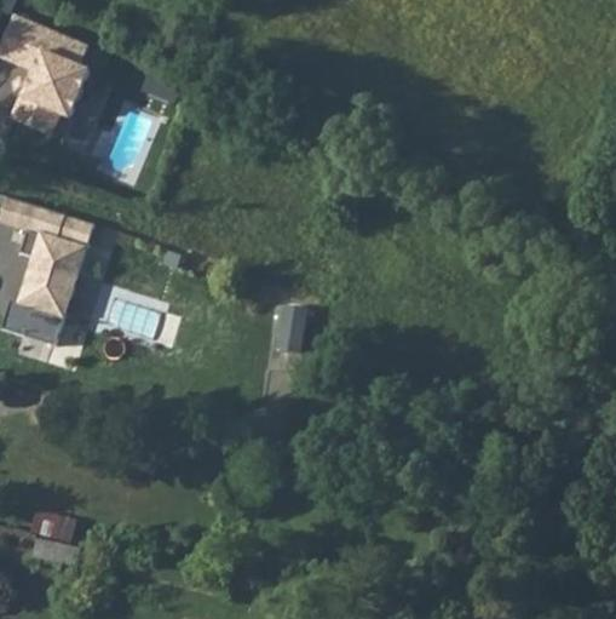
[(88,49),(15,17),(0,53),(0,57),(35,73),(24,98),(22,97),(12,119),(51,136),(59,114),(70,119),(90,73),(80,68),(88,49)]
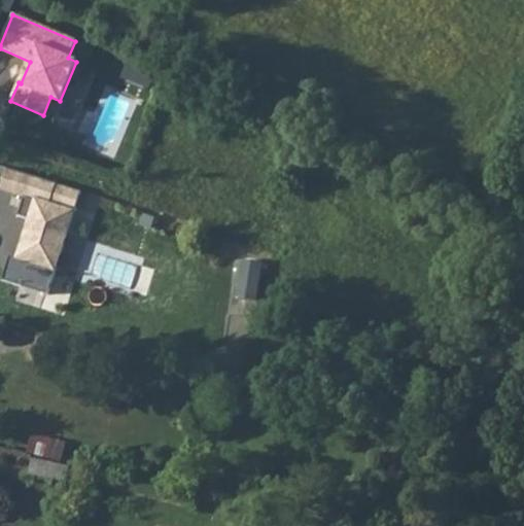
[(151,88),(155,70),(139,66),(135,83),(151,88)]
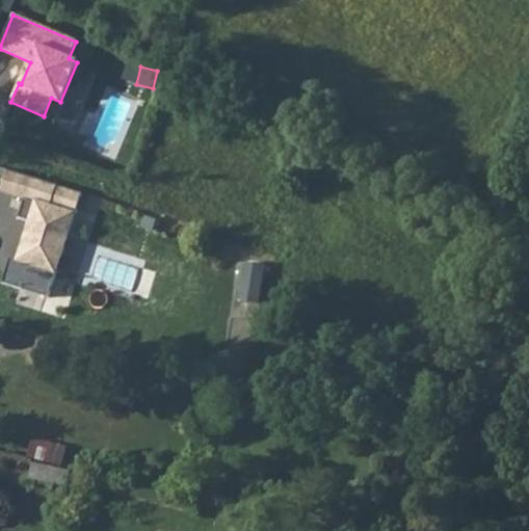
[(22,196),(16,216),(28,220),(25,230),(31,232),(28,242),(14,237),(6,262),(52,276),(72,212),(74,213),(80,192),(5,169),(0,187),(0,190),(22,196)]
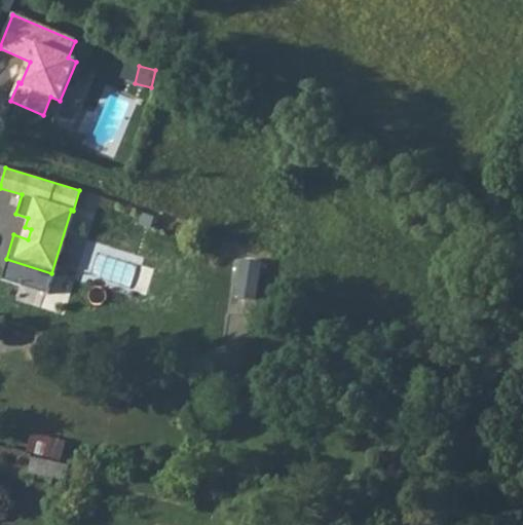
[(183,223),(155,215),(153,223),(180,231),(183,223)]
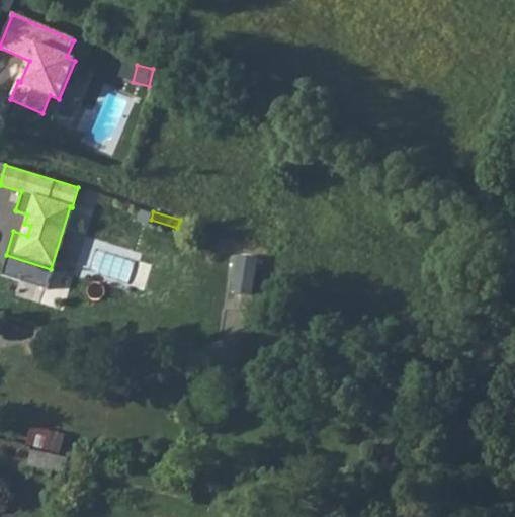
[(261,249),(226,239),(221,258),(235,261),(227,289),(250,296),(261,249)]
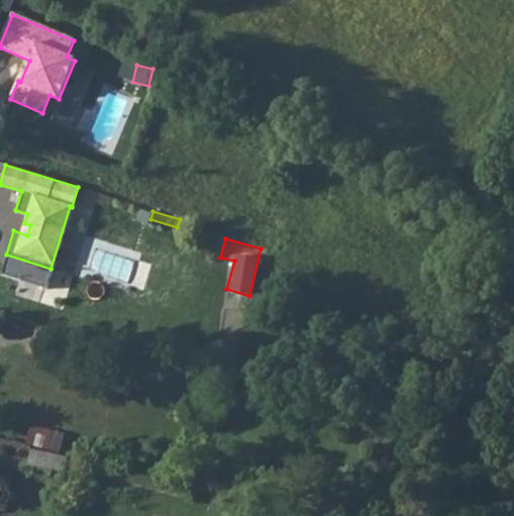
[(102,336),(88,333),(85,347),(99,350),(102,336)]
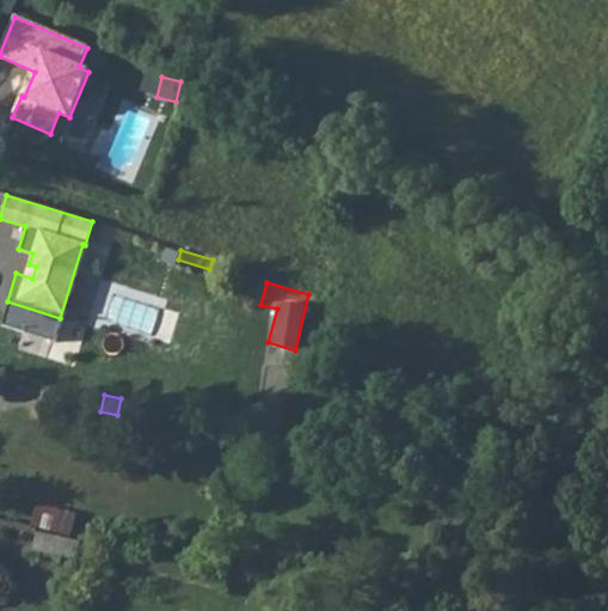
[(53,530),(57,512),(35,505),(30,523),(53,530)]
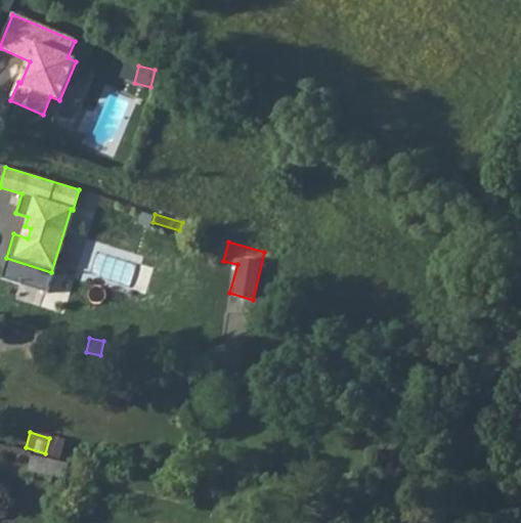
[(68,462),(30,453),(27,470),(64,478),(68,462)]
